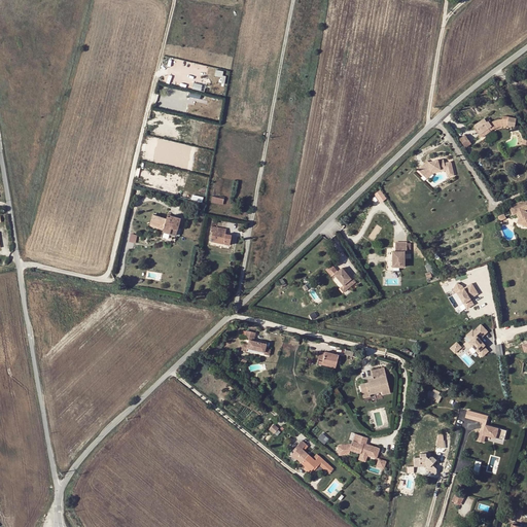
[(216,69),(214,74),(223,77),(224,71),(216,69)]
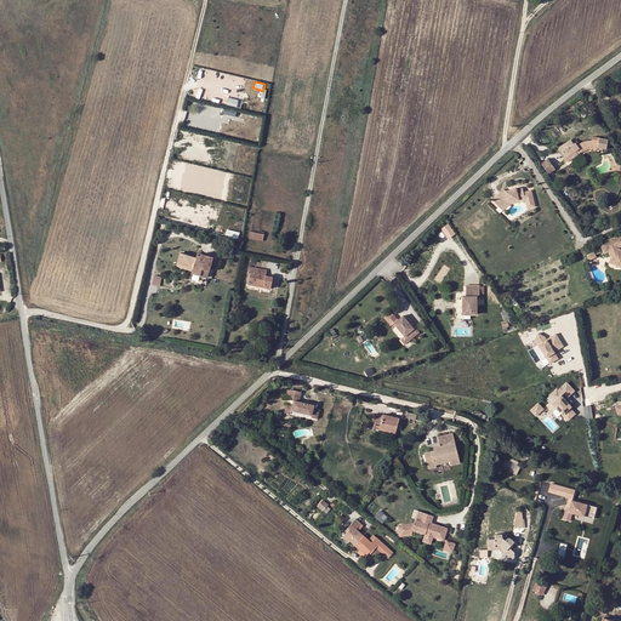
[(560,148),(567,158),(580,149),(582,153),(584,152),(586,151),(590,149),(594,148),(598,148),(599,138),(593,138),(593,141),(591,141),(587,141),(585,142),(581,143),(580,144),(577,142),(574,144),(571,140),(560,148)]
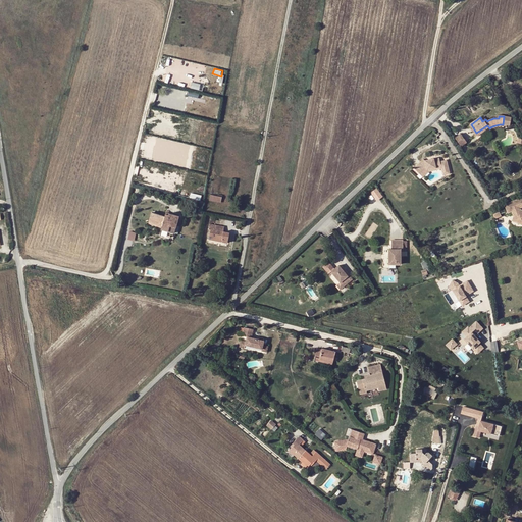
[(512,117),(504,116),(503,124),(503,125),(511,126),(512,117)]
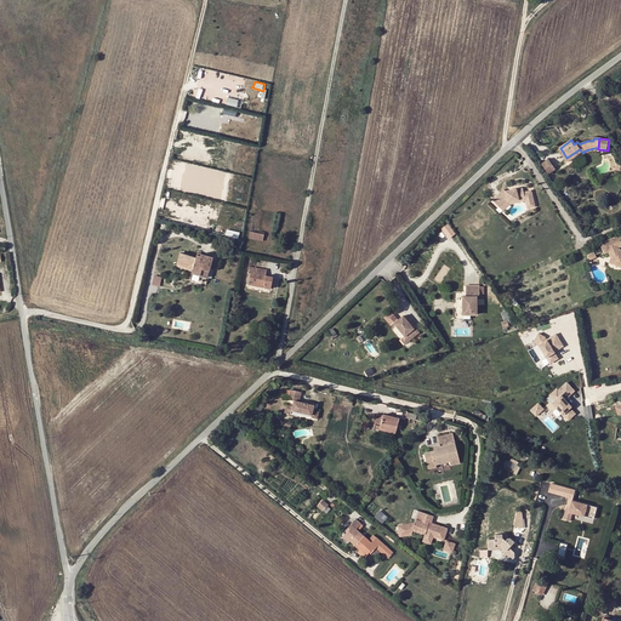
[(580,149),(567,158),(568,161),(582,153),(580,149)]
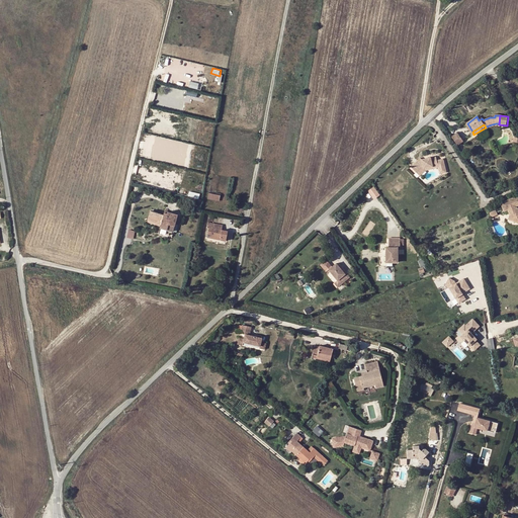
[(455,132),(449,136),(456,145),(461,141),(455,132)]
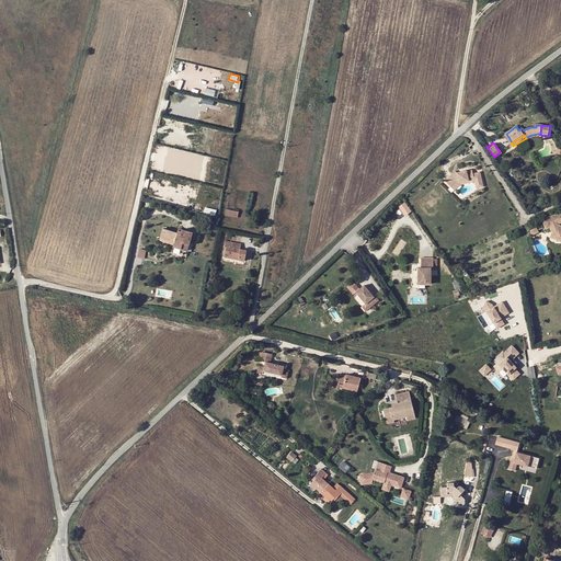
[(455,171),(445,181),(455,191),(461,185),(466,183),(474,182),(476,187),(485,186),(481,169),(472,171),(472,170),(467,171),(467,169),(462,169),(455,171)]
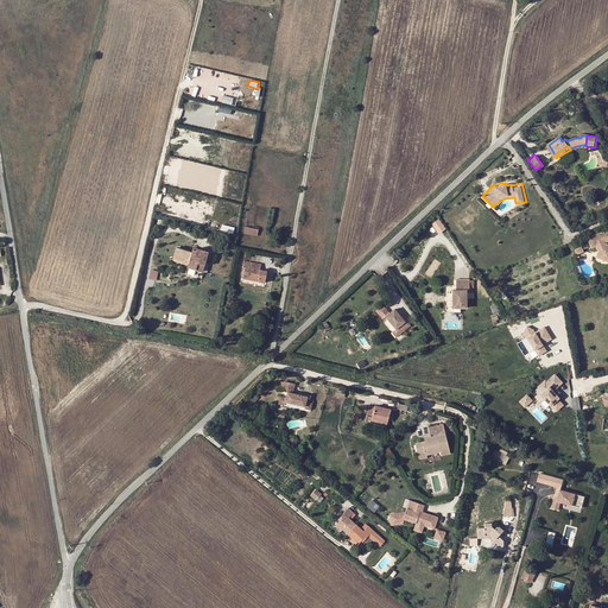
[(438,234),(445,228),(438,217),(431,223),(438,234)]
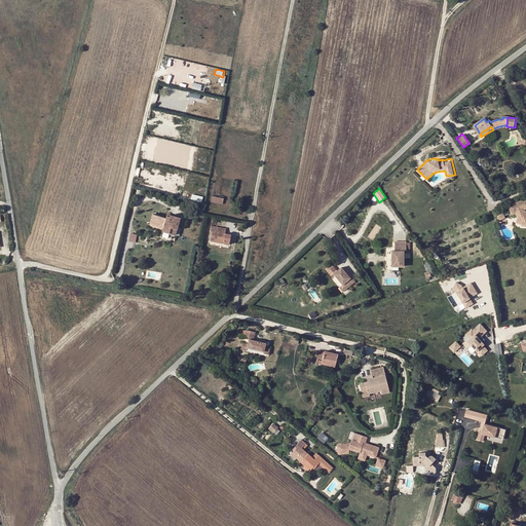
[(211,202),(222,204),(223,198),(213,196),(211,202)]
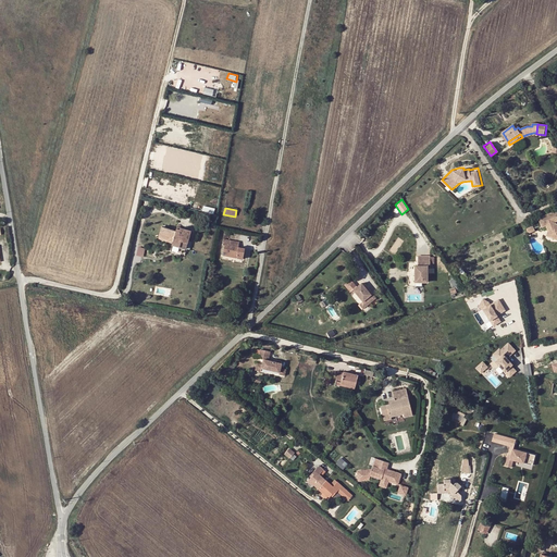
[(556,210),(539,218),(542,226),(546,224),(548,230),(555,233),(554,237),(556,238),(556,224),(555,222),(556,220),(556,210)]
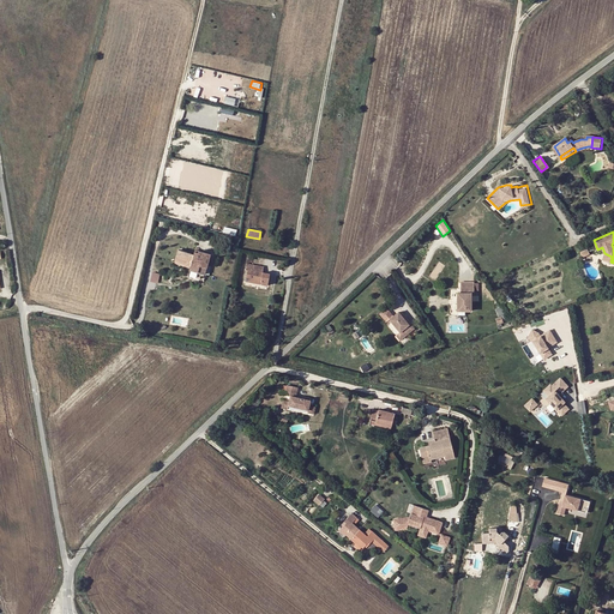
[(188,270),(197,272),(199,269),(205,271),(210,254),(199,251),(198,253),(198,256),(193,254),(178,251),(174,263),(190,266),(188,270)]
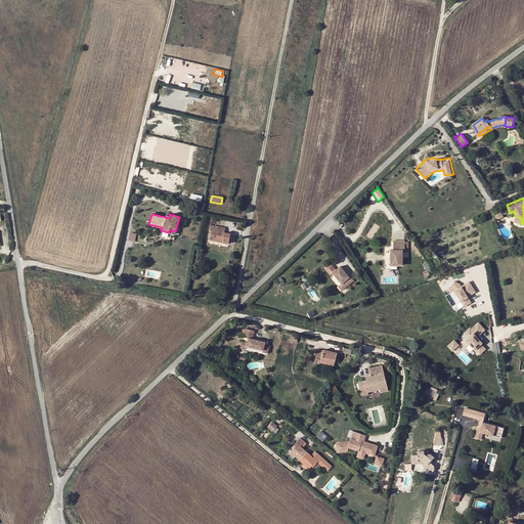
[(223,241),(223,243),(228,244),(230,233),(225,233),(220,231),(221,227),(210,225),(209,230),(211,230),(209,241),(218,242),(218,238),(223,241)]
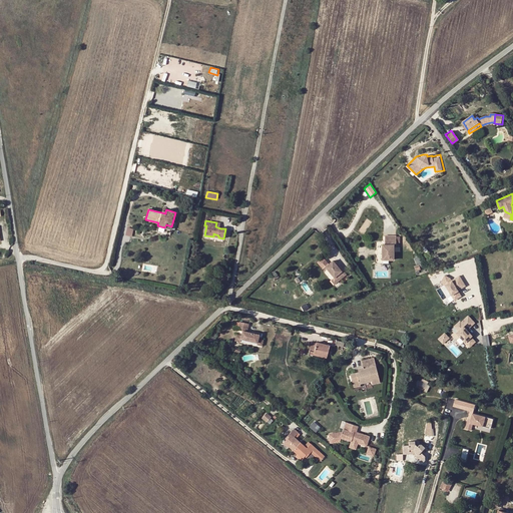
[(133,229),(127,228),(125,236),(131,237),(133,229)]
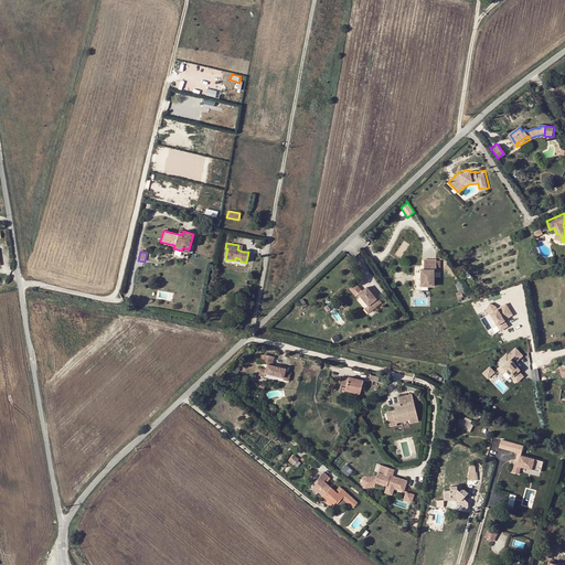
[(435,260),(423,260),(423,269),(419,269),(419,287),(433,287),(433,270),(435,270),(435,260)]
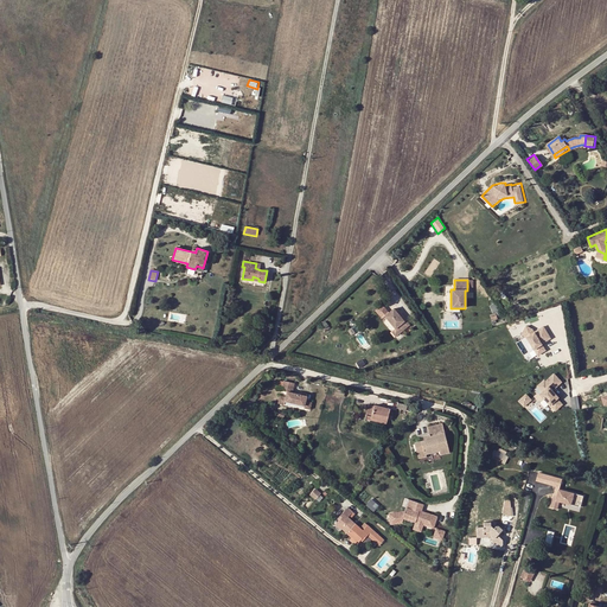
[(403,321),(393,308),(383,317),(394,328),(394,330),(398,325),(403,331),(409,325),(404,320),(403,321)]
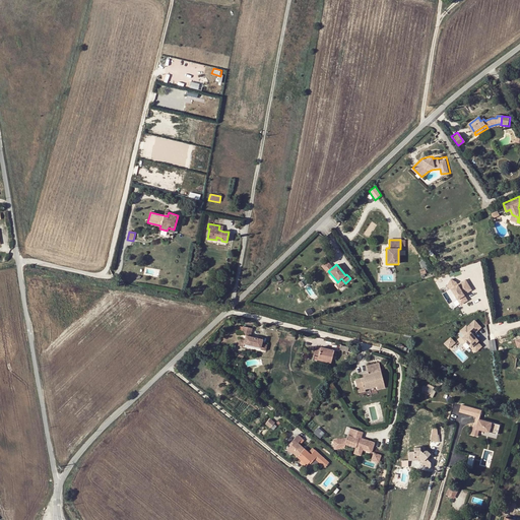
[(337,282),(337,281),(333,284),(337,289),(345,283),(341,278),(337,282)]
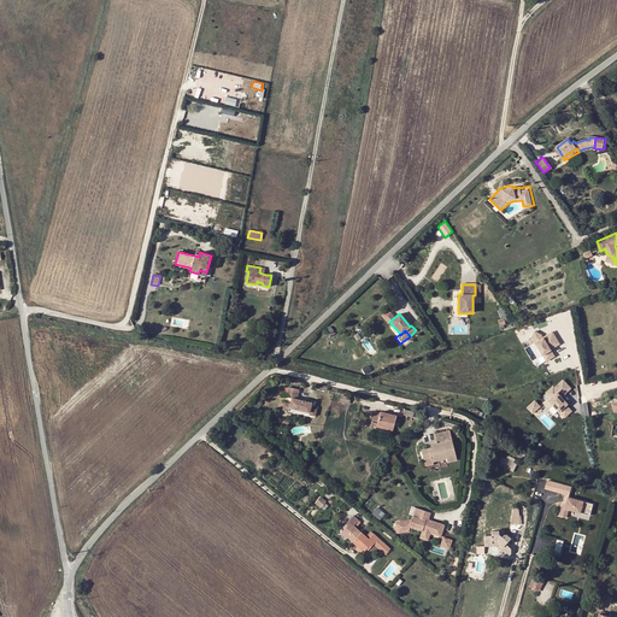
[(535,331),(530,340),(535,342),(547,363),(556,357),(552,350),(560,345),(553,331),(544,338),(541,334),(535,331)]
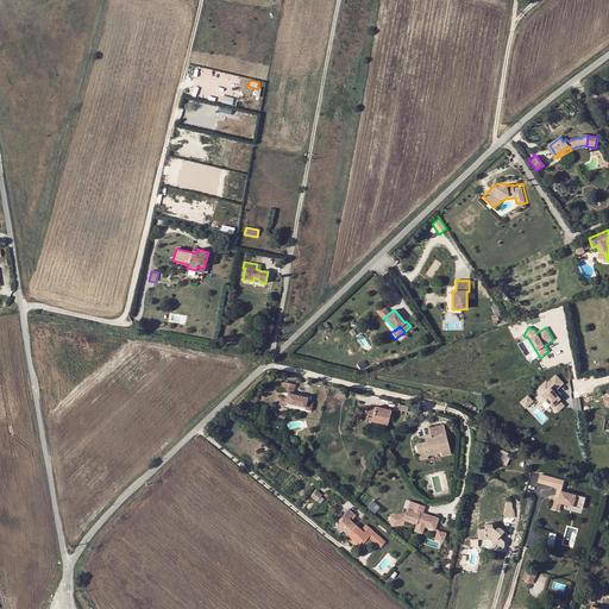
[(542,394),(540,396),(557,414),(565,406),(559,400),(560,399),(554,393),(565,384),(556,374),(547,382),(546,380),(538,388),(542,394)]
